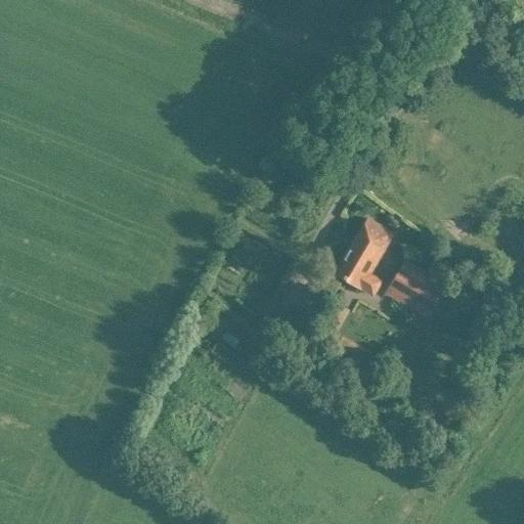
[(343,261),(335,273),(339,276),(359,289),(373,297),(383,279),(369,271),(383,249),(392,233),(367,219),(358,234),(343,261)]
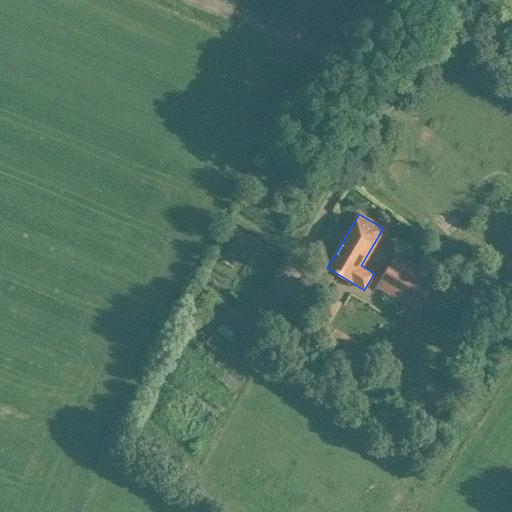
[(435,306),(446,286),(434,278),(412,265),(395,255),(377,286),(394,296),(416,309),(422,298),(435,306)]
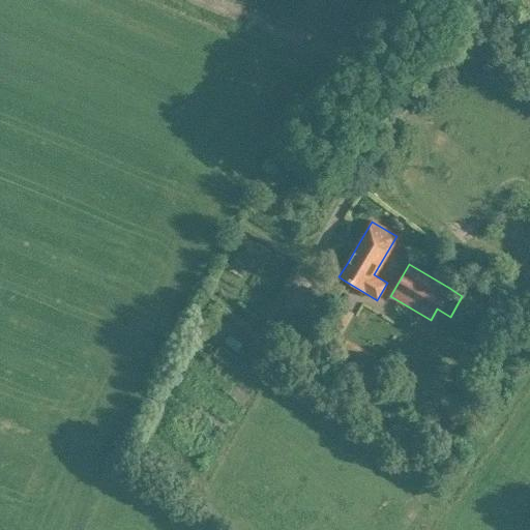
[(529,284),(521,296),(529,302),(529,284)]
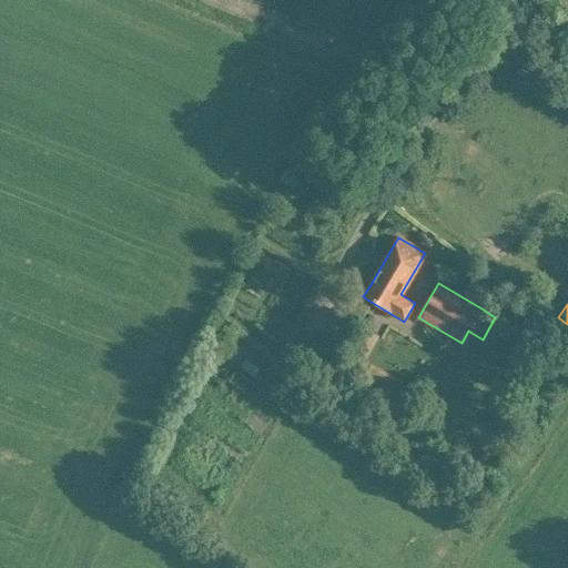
[(277,351),(284,337),(275,333),(273,337),(272,337),(267,345),(277,351)]
